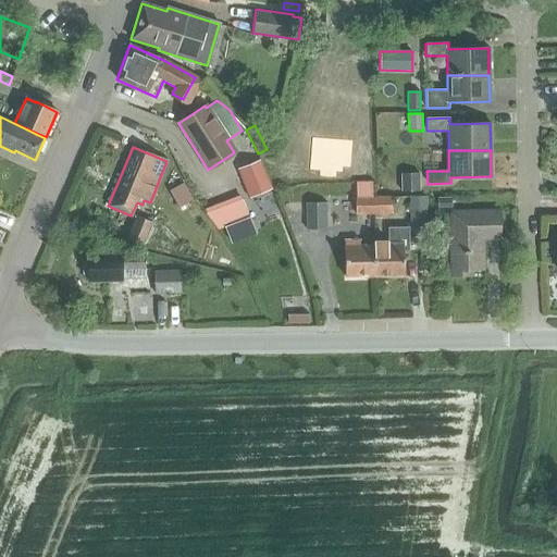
[(272,189),(260,160),(237,169),(250,198),(272,189)]
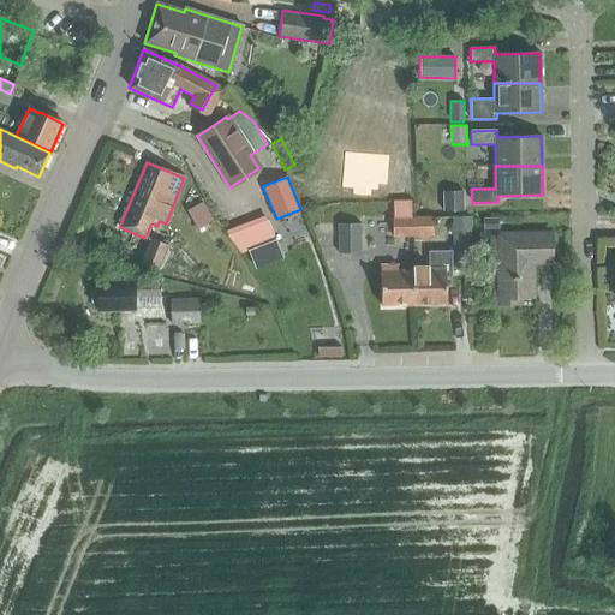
[(443,213),(464,212),(464,191),(442,192),(443,213)]
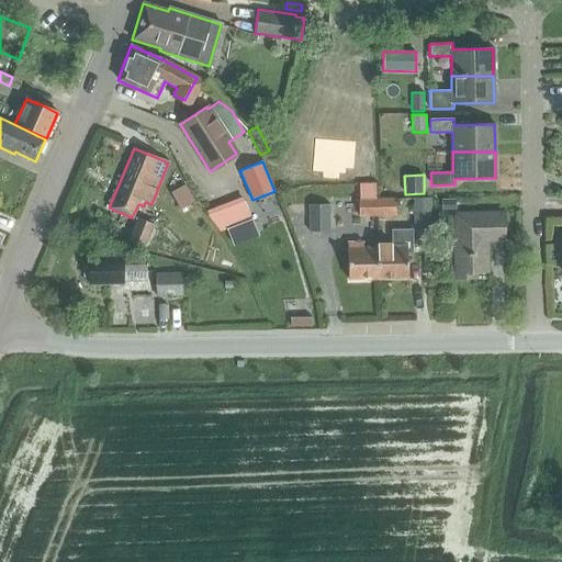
[(358,200),(374,199),(374,184),(358,184),(358,200)]
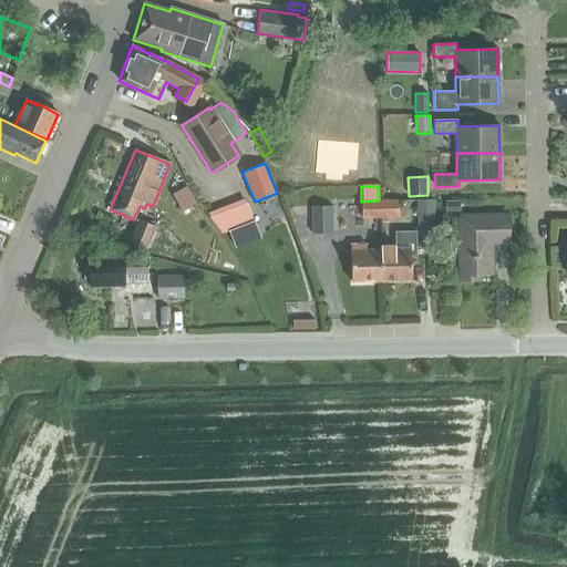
[(182,213),(195,205),(186,188),(172,195),(182,213)]
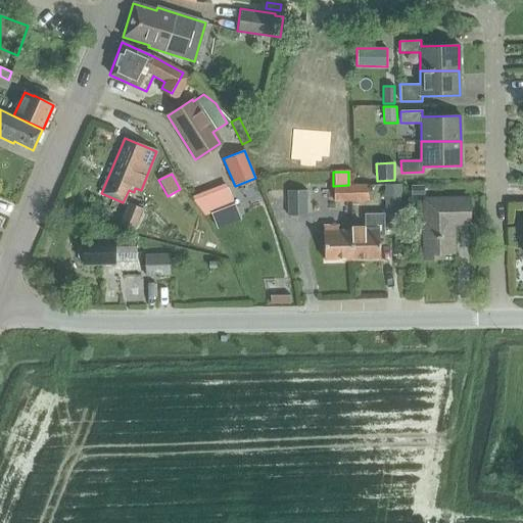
[(333,201),(351,201),(351,185),(333,186),(333,201)]
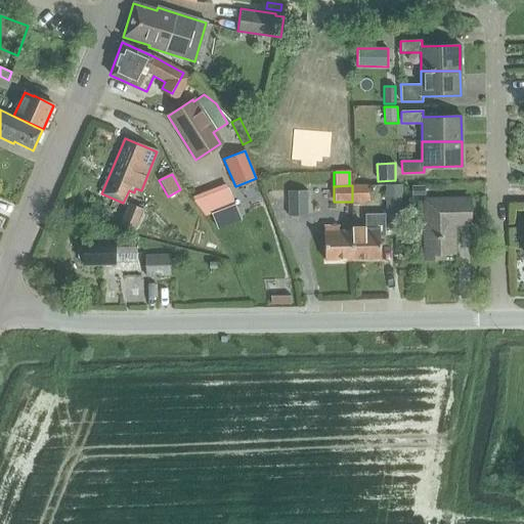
[(352,185),(352,202),(367,202),(367,185),(352,185)]
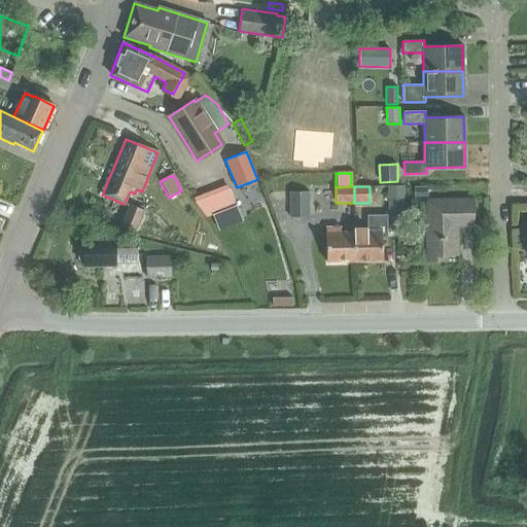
[(388,215),(403,214),(402,186),(388,186),(388,215)]
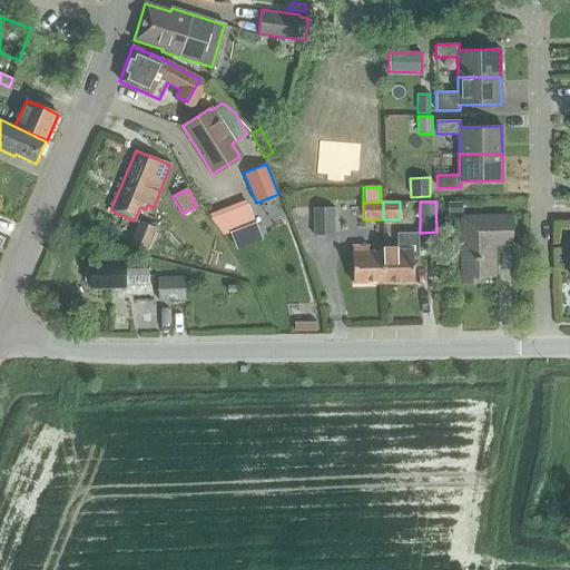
[(462,214),(462,204),(448,204),(449,214),(462,214)]
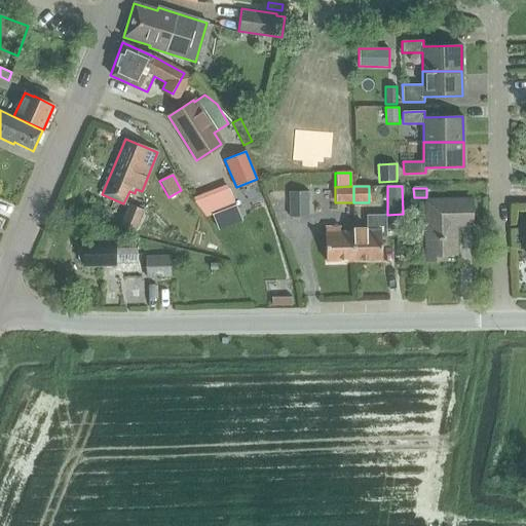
[(309,217),(308,190),(288,190),(288,217),(309,217)]
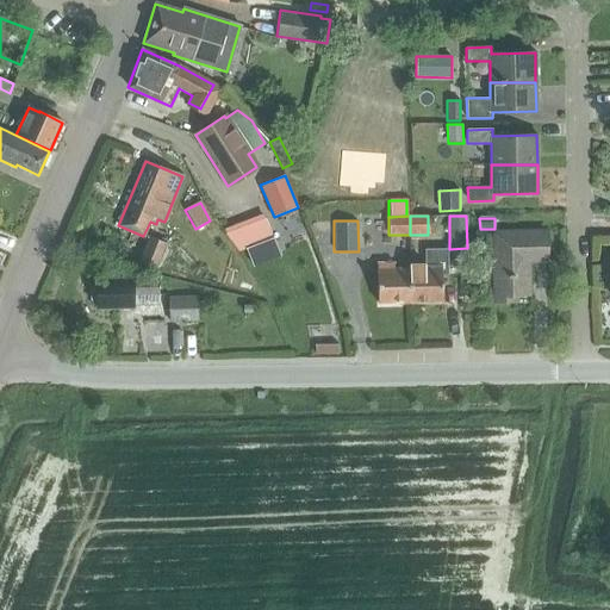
[(528,261),(546,261),(546,232),(493,234),(495,302),(516,300),(515,296),(528,294),(528,261)]
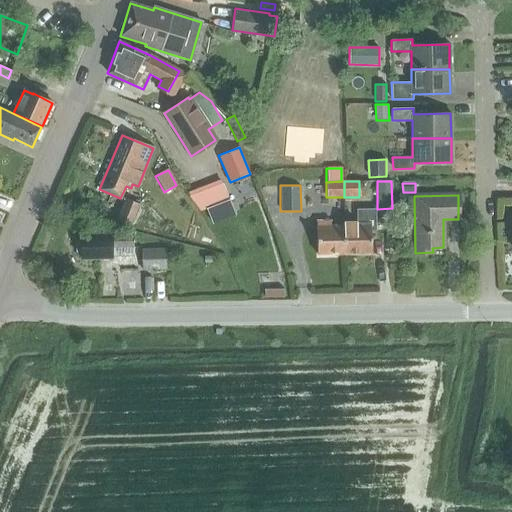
[(131,226),(140,204),(125,198),(116,220),(131,226)]
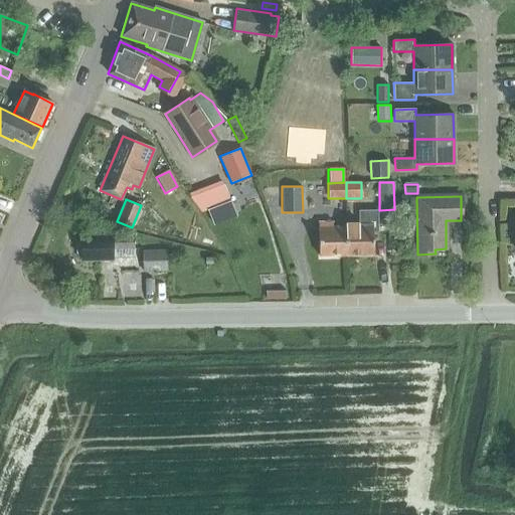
[(213,226),(236,216),(231,202),(208,211),(213,226)]
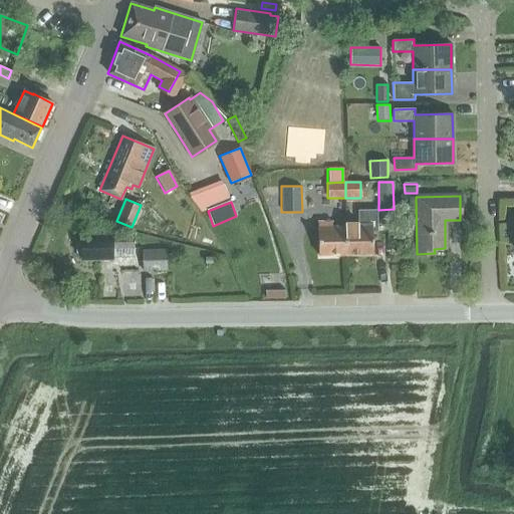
[(344,227),(344,255),(372,255),(371,233),(377,232),(377,210),(357,210),(357,223),(344,223),(344,227)]
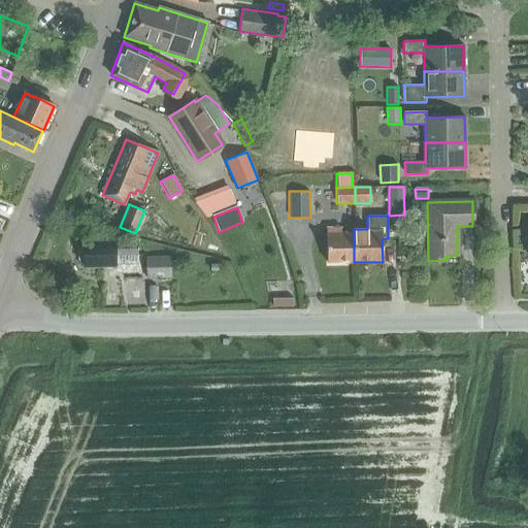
[(327,262),(354,262),(354,233),(340,233),(340,228),(326,228),(327,262)]
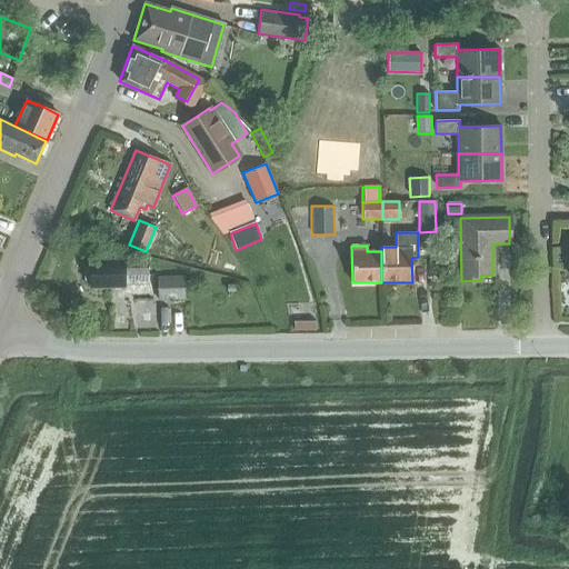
[(148,285),(148,275),(148,261),(123,262),(123,260),(90,261),(90,267),(85,269),(85,280),(90,282),(90,288),(125,287),(125,285),(148,285)]
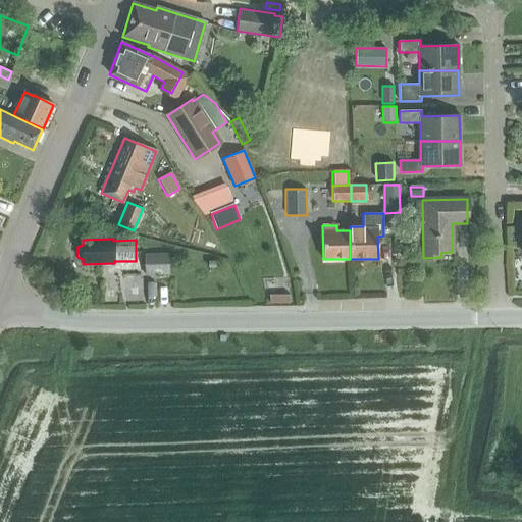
[(145,275),(169,274),(168,253),(144,255),(145,275)]
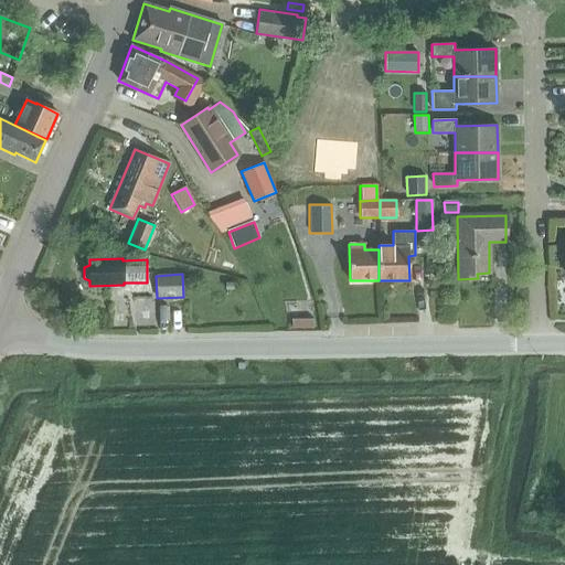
[(312,321),(302,321),(302,330),(312,330),(312,321)]
